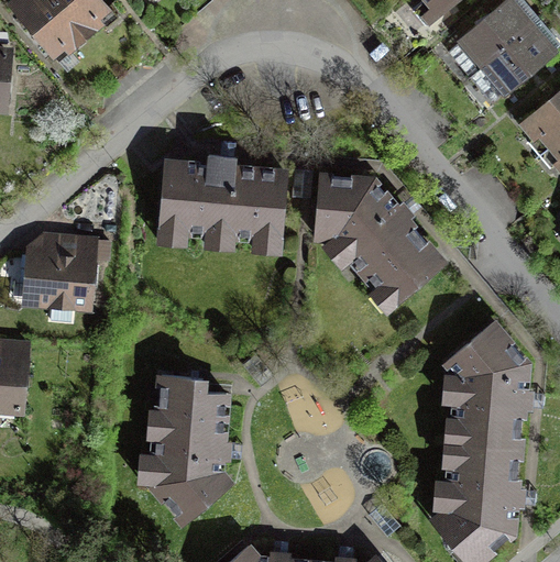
[(54,63),(84,37),(51,0),(17,0),(7,9),(54,63)]
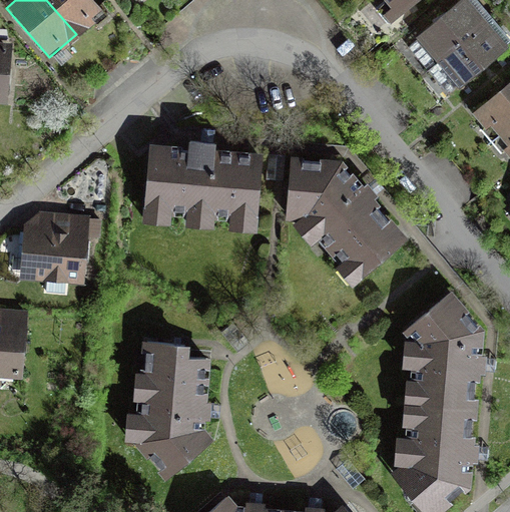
[(46,0),(76,34),(100,14),(88,0),(46,0)]
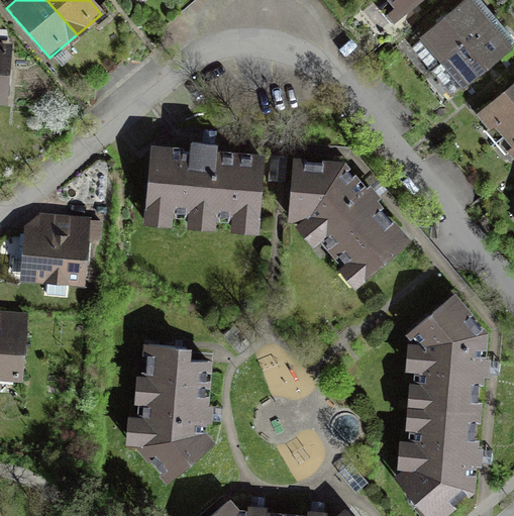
[(385,0),(394,11),(388,17),(394,25),(423,0),(385,0)]
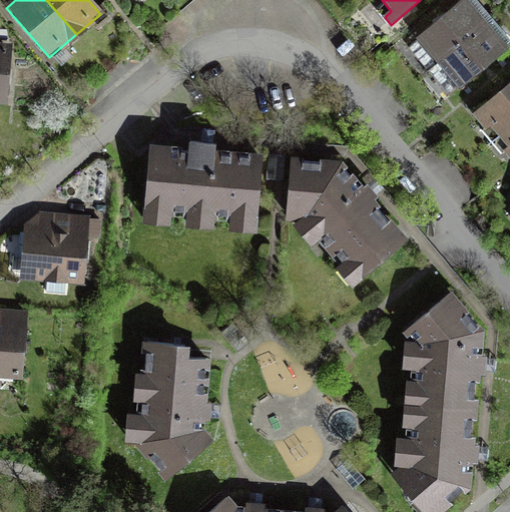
[(459,0),(405,45),(426,69),(483,21),(465,0),(459,0)]
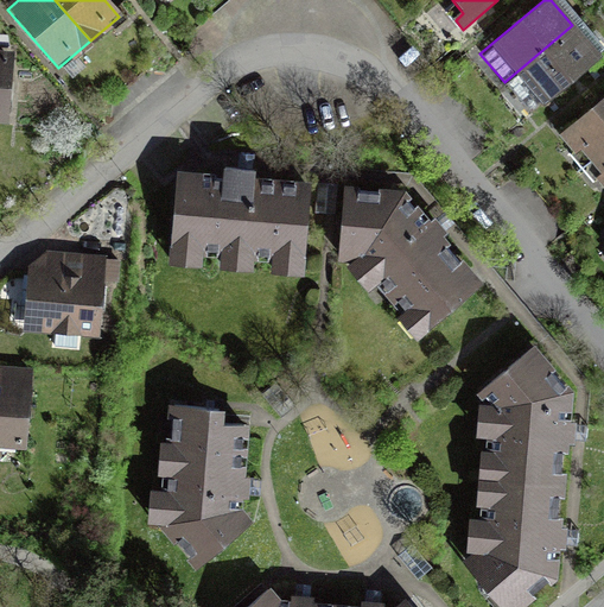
[(596,54),(572,25),(504,82),(528,111),(596,54)]
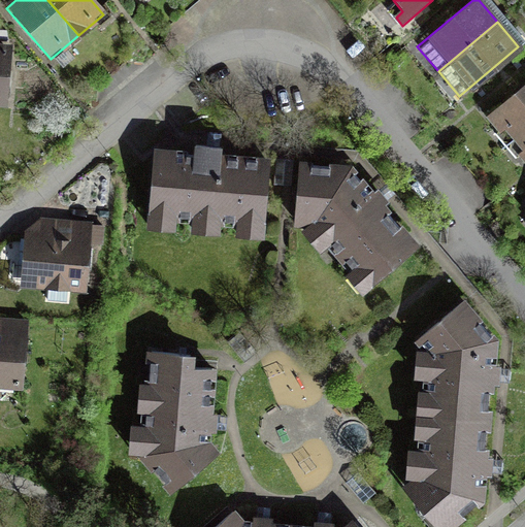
[(0,108),(8,109),(13,46),(0,44),(0,108)]
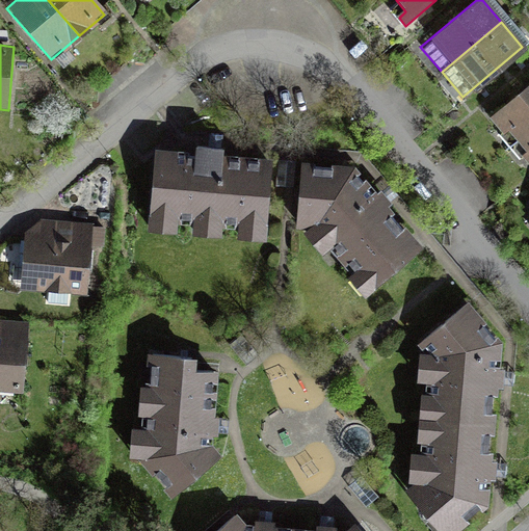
[(514,139),(528,126),(528,82),(486,118),(501,136),(507,131),(514,139)]
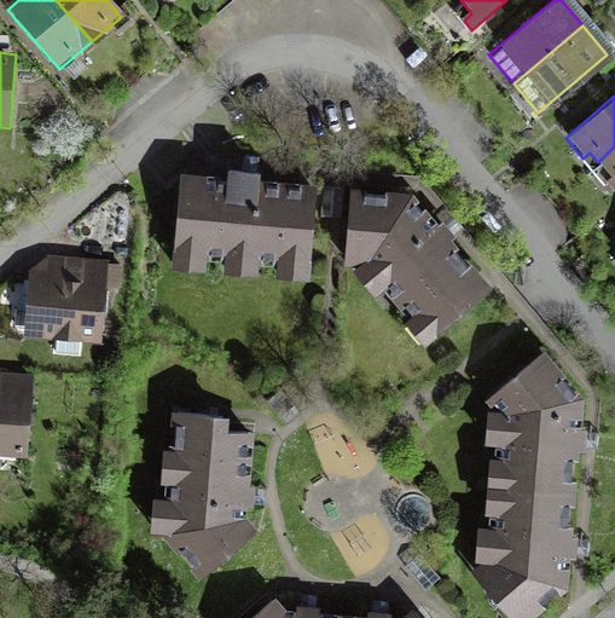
[(614,146),(598,162),(611,178),(604,184),(614,196),(614,146)]
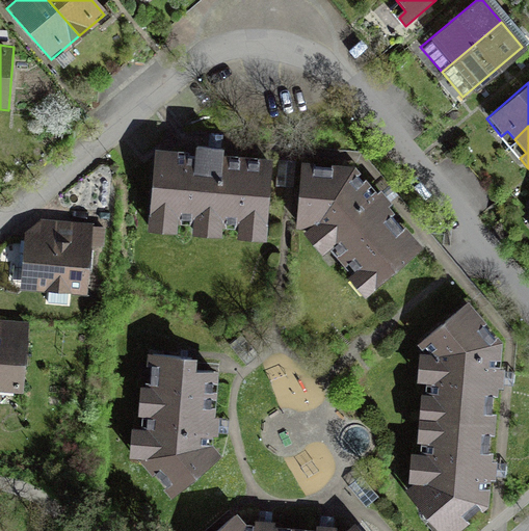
[(273,164),(156,155),(148,232),(177,234),(179,222),(192,223),(192,237),(222,239),(223,230),(238,232),(239,240),(266,241),(273,164)]
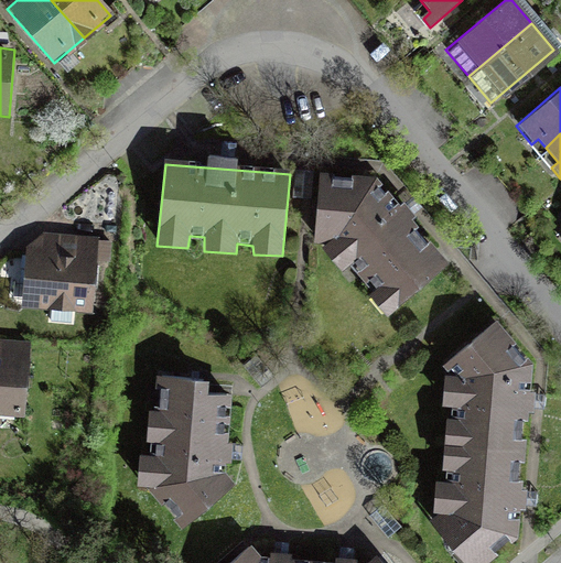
[(378,179),(320,175),(313,246),(321,246),(343,272),(353,266),(374,292),(369,298),(388,317),(451,266),(378,179)]
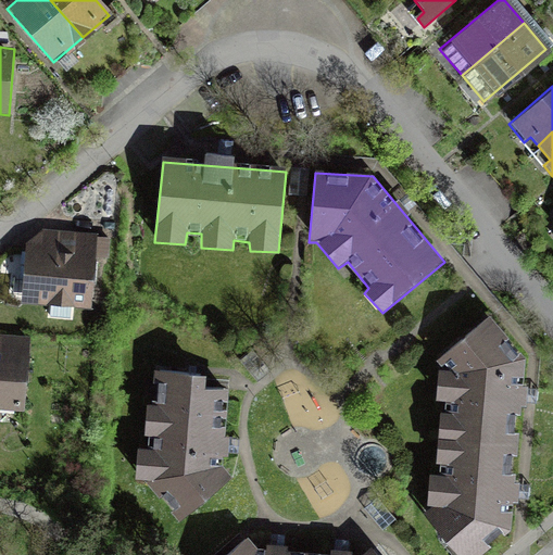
[(89,308),(97,238),(39,232),(38,246),(25,243),(20,301),(89,308)]
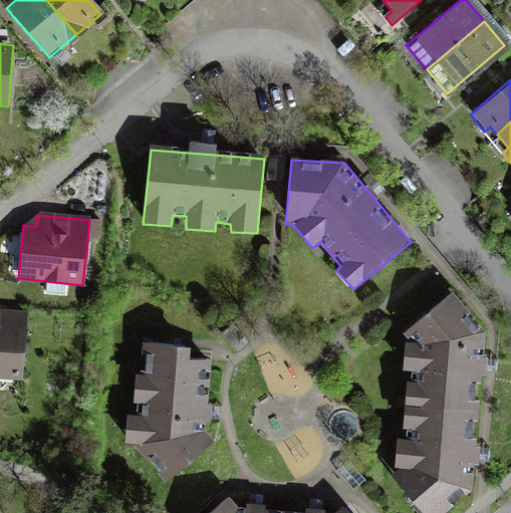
[(408,380),(406,402),(479,409),(487,332),(453,292),(404,333),(411,341),(408,341),(405,370),(417,370),(416,380),(408,380)]
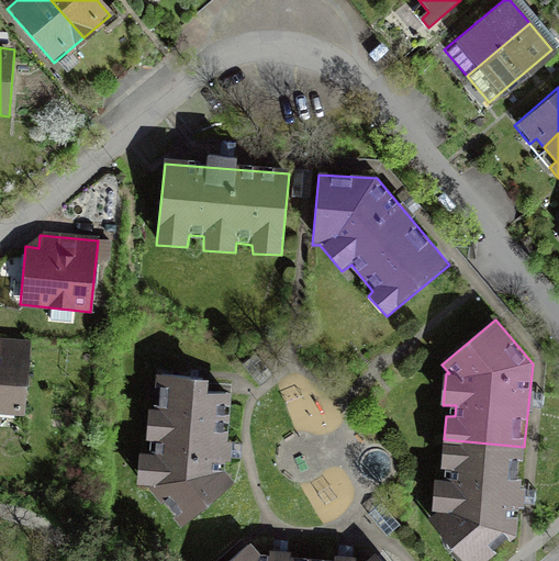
[(32,343),(0,338),(0,417),(24,421),(32,343)]
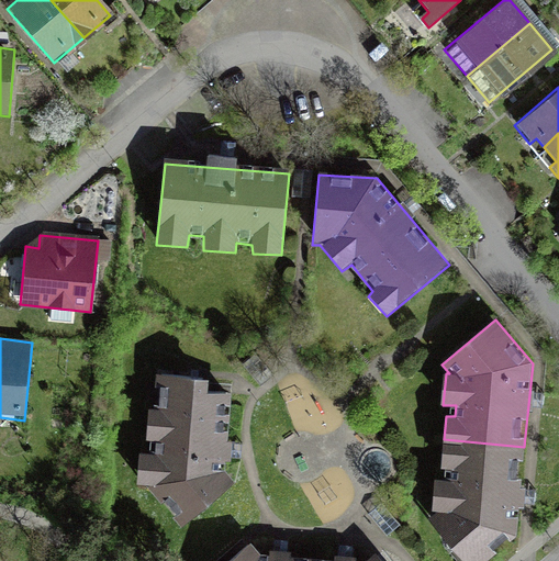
[(148,483),(181,527),(234,481),(223,469),(227,393),(210,391),(211,378),(155,376),(154,407),(147,407),(144,440),(157,440),(157,453),(141,453),(140,483),(148,483)]
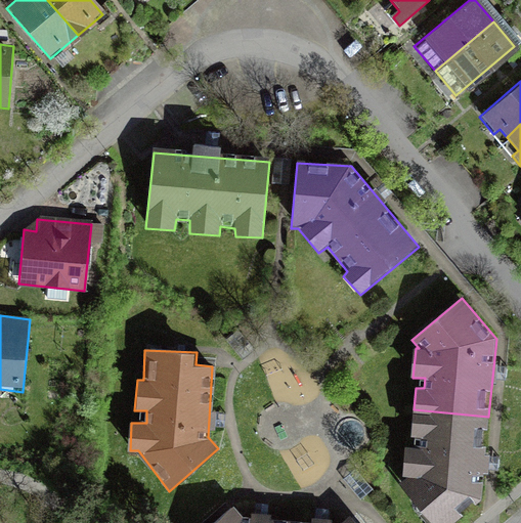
[(454,522),(482,498),(488,417),(414,409),(413,437),(425,437),(424,448),(404,447),(402,476),(408,477),(399,486),(431,522),(454,522)]
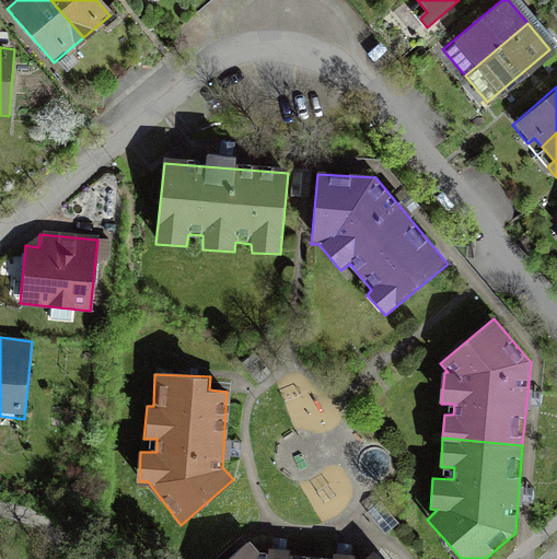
[(306,558),(308,552),(260,551),(248,543),(229,558),(306,558)]
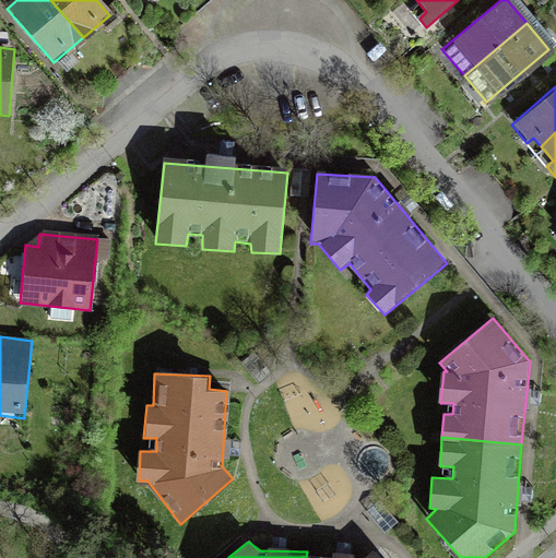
All buildings are outlined.
